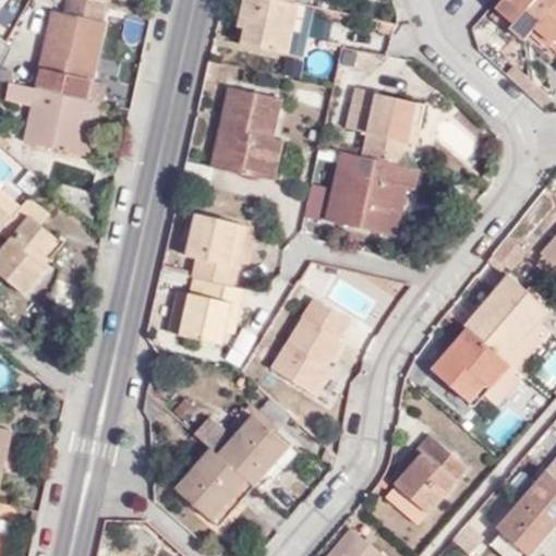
[(63,0),(60,13),(104,22),(108,2),(107,2),(98,0),(63,0)]
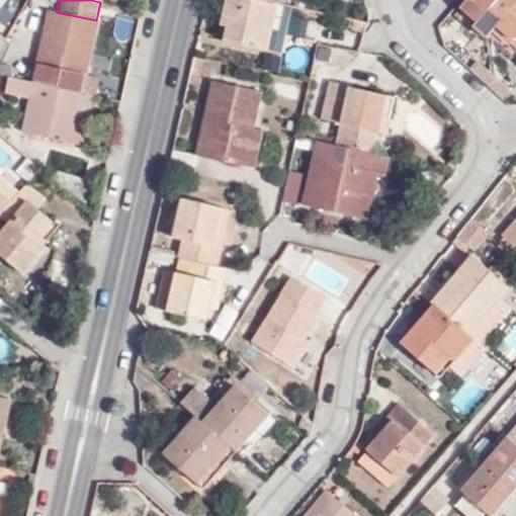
[(223,40),(266,49),(266,48),(276,2),(270,1),(266,0),(226,0),(222,17),(228,18),(226,25),(223,40)]
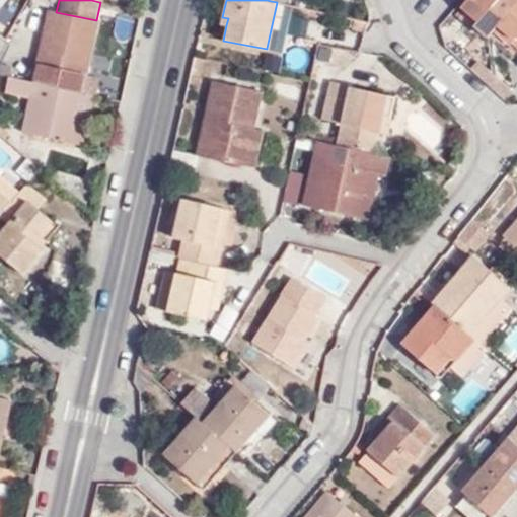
[(473,25),(486,37),(491,31),(496,25),(515,0),(465,0),(461,5),(465,9),(478,20),(473,25)]
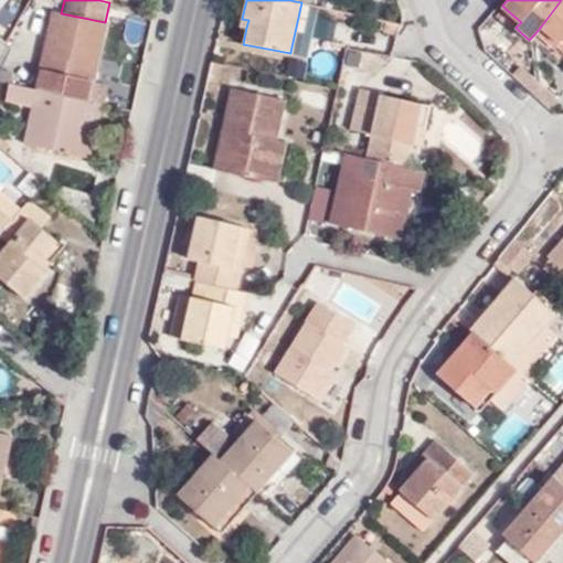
[(561,0),(540,28),(558,43),(562,39),(562,40),(562,0),(561,0)]
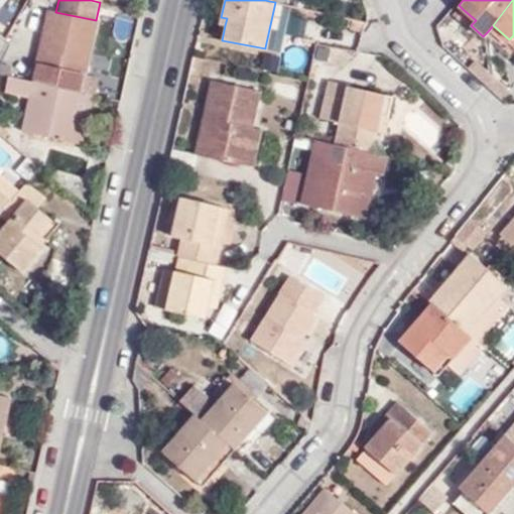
[(279,50),(289,5),(275,2),(265,47),(279,50)]
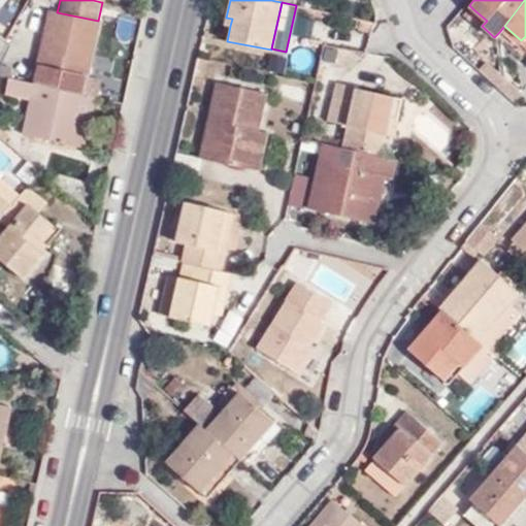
[(466,18),(479,29),(482,26),(487,21),(473,9),(466,18)]
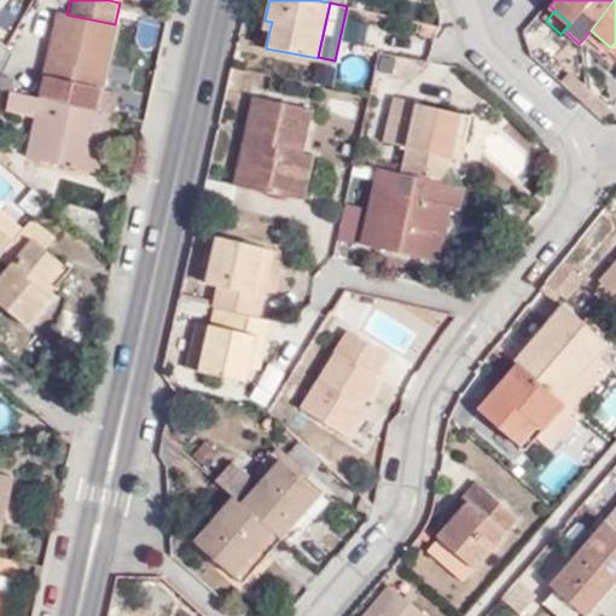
[(57,12),(46,68),(40,96),(96,109),(100,86),(115,24),(67,15),(57,12)]
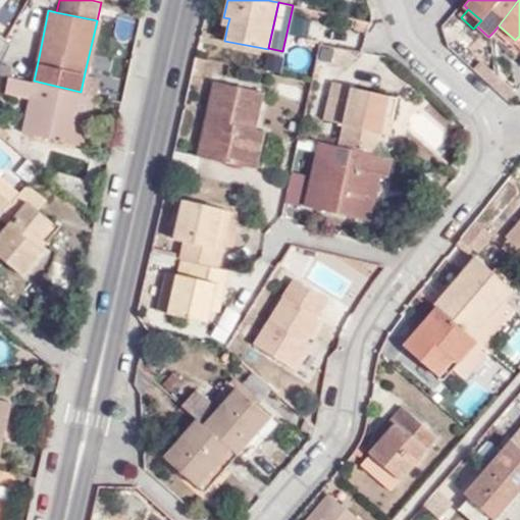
[(494,32),(509,46),(512,43),(515,40),(499,26),(494,32)]
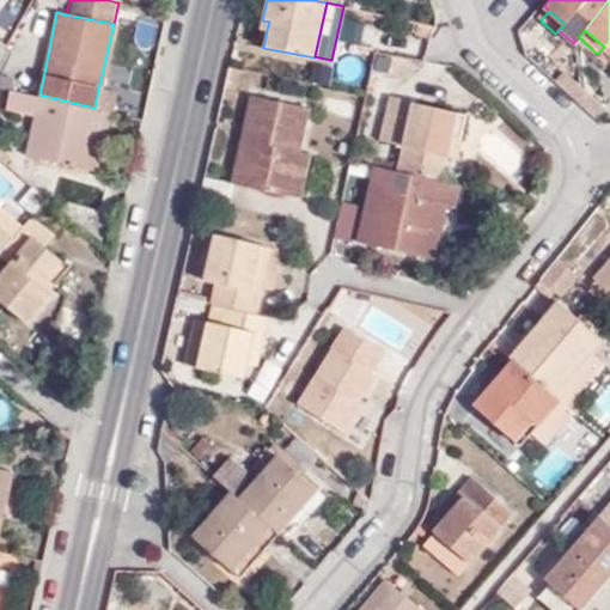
[(327,81),(330,66),(312,62),(309,78),(327,81)]
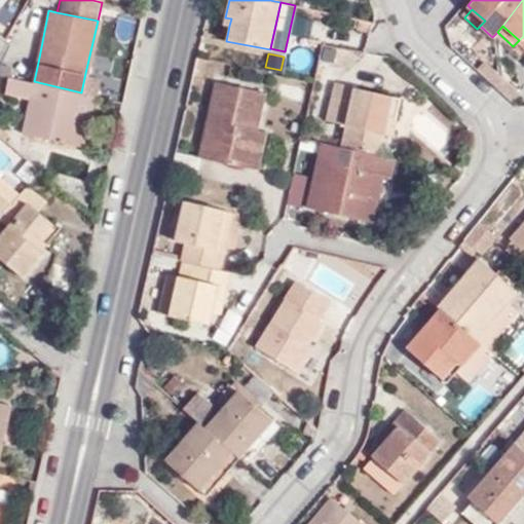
[(0,75),(1,75),(8,76),(10,68),(0,66),(0,75)]
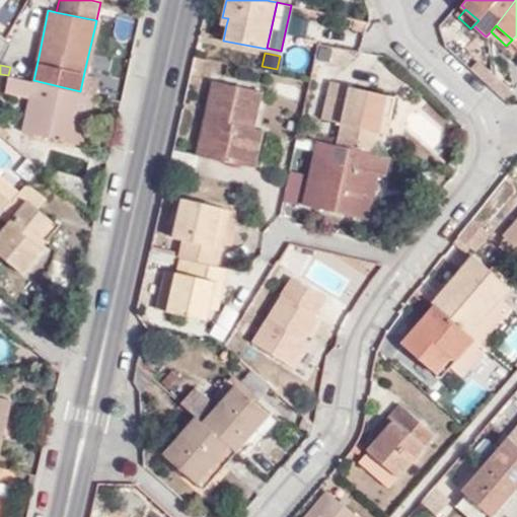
[(97,75),(84,72),(80,91),(92,94),(93,94),(97,75)]
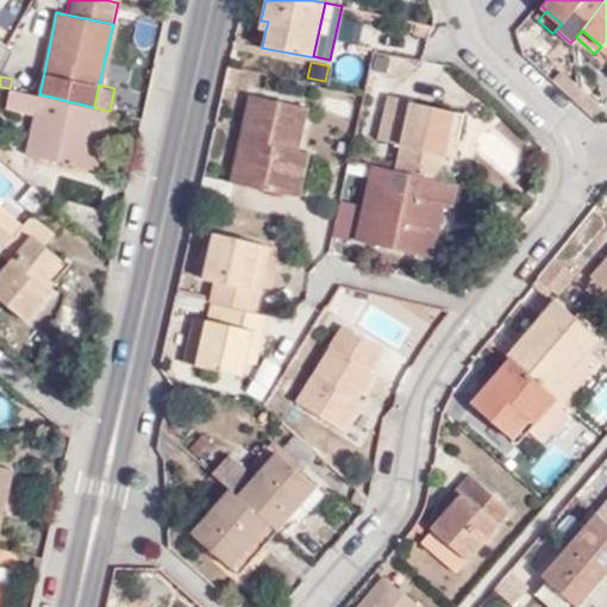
[(42,116),(33,156),(81,167),(94,107),(39,94),(10,88),(6,107),(32,113),(42,116)]
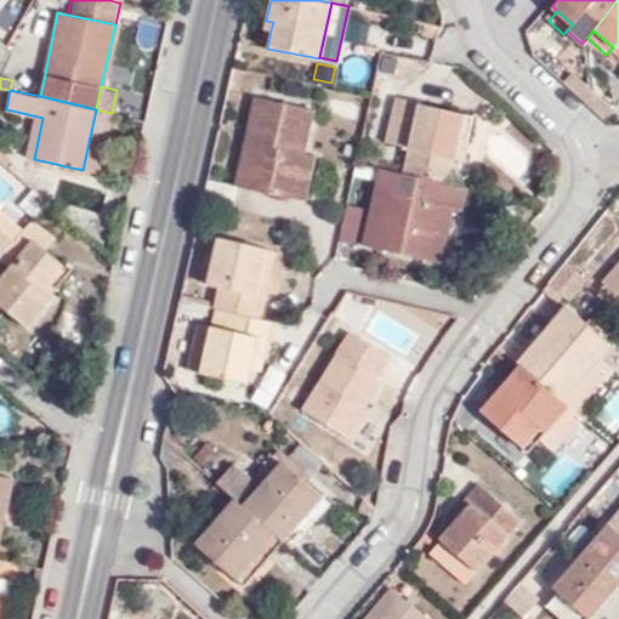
[(254,97),(233,186),(293,198),(301,154),(311,111),(254,97)]
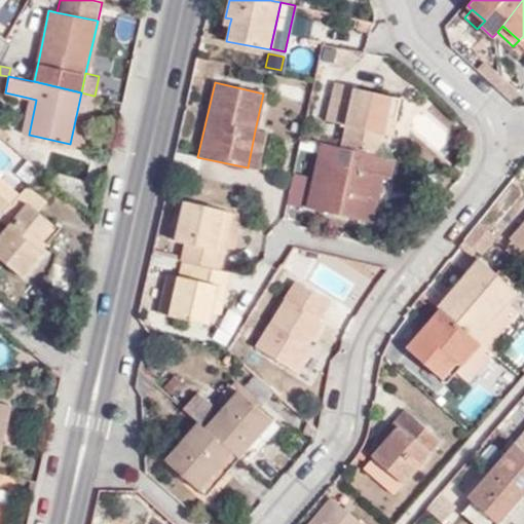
[(325,119),(346,123),(342,148),(378,155),(382,133),(385,119),(395,120),(399,100),(332,84),(325,119)]
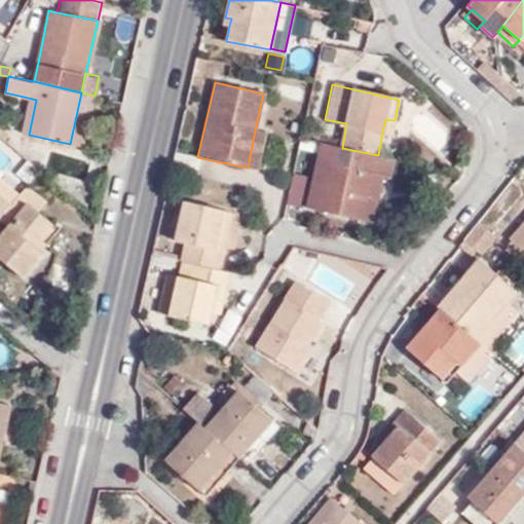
[(70,144),(82,147),(94,96),(81,92),(70,144)]
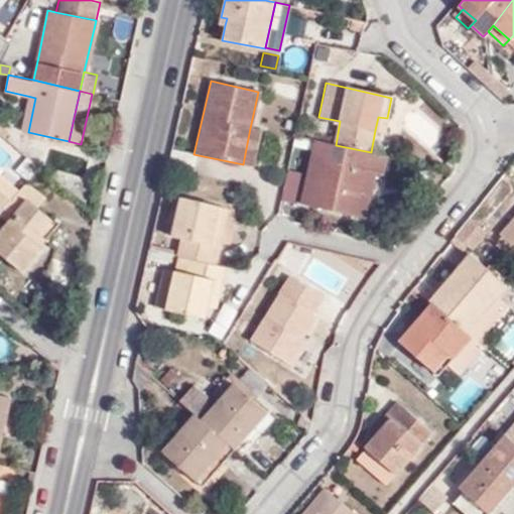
[(27,96),(20,130),(28,132),(35,98),(27,96)]
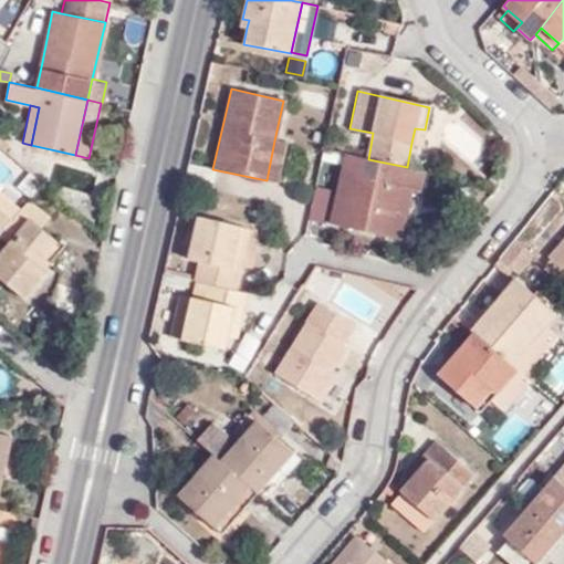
[(411,143),(421,145),(425,129),(415,128),(411,143)]
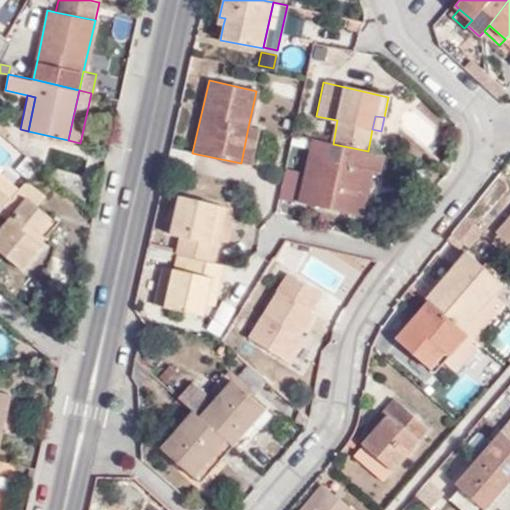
[(250,165),(258,129),(248,127),(241,163),(250,165)]
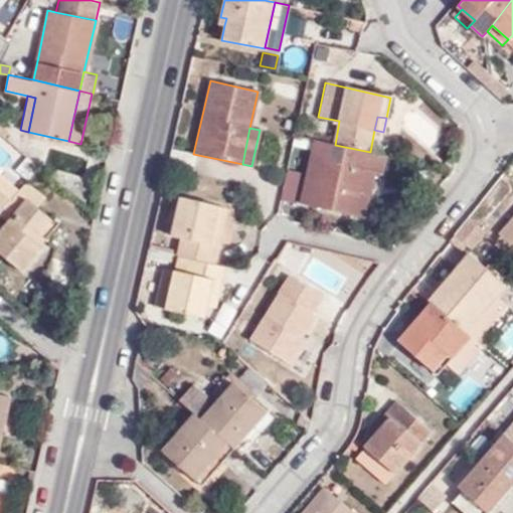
[(374,173),(381,174),(385,155),(370,152),(335,145),(314,140),(300,203),(358,216),(364,186),(371,187),(374,173)]
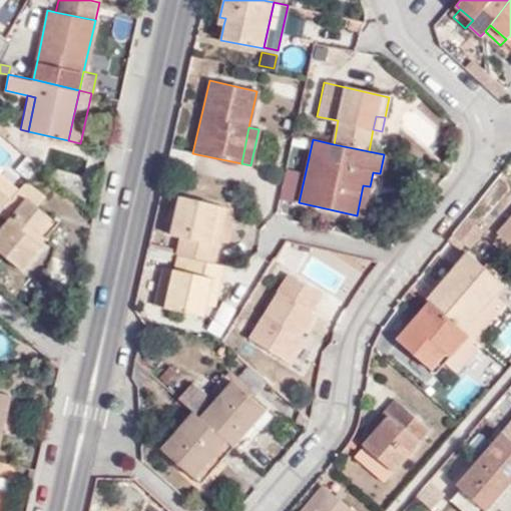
[(94,176),(101,178),(104,164),(96,163),(94,176)]
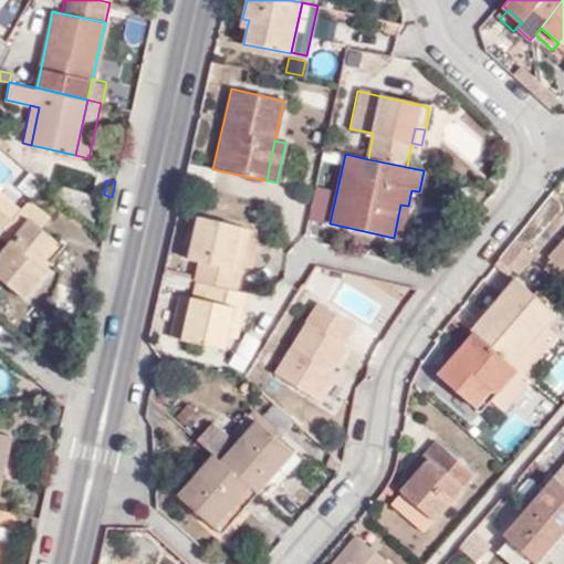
[(0,231),(1,230),(19,207),(0,190),(0,231)]
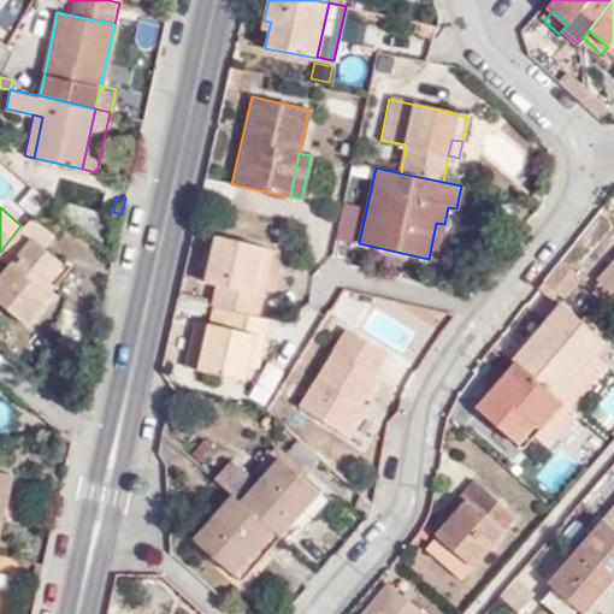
[(51,237),(28,218),(21,225),(1,251),(13,261),(0,277),(0,303),(25,325),(47,299),(45,295),(39,289),(46,281),(60,263),(42,247),(51,237)]
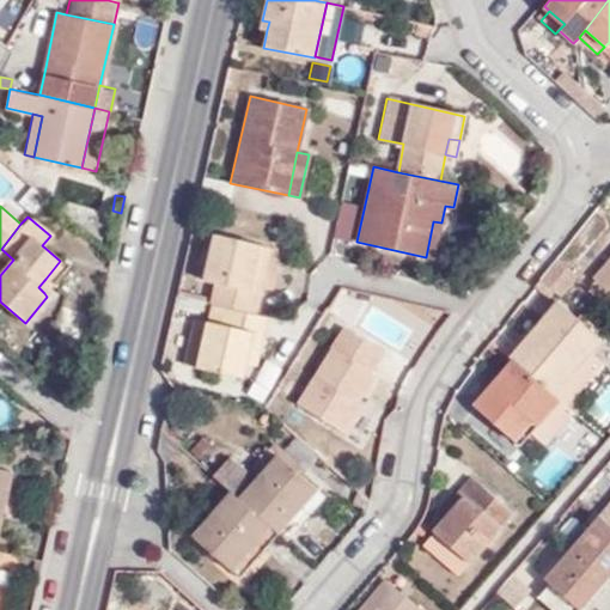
[(426,257),(433,258),(441,223),(433,221),(426,257)]
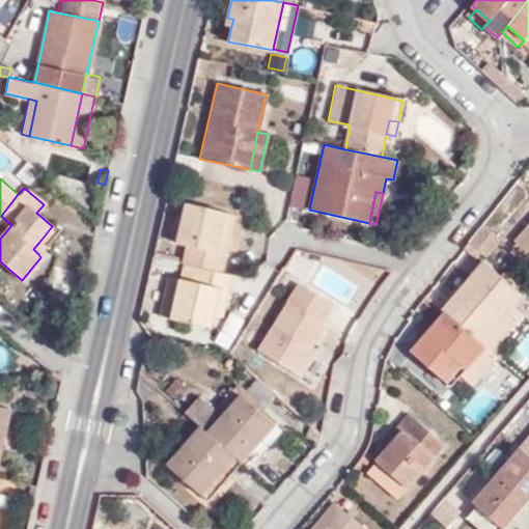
[(90,215),(96,221),(101,202),(93,200),(90,215)]
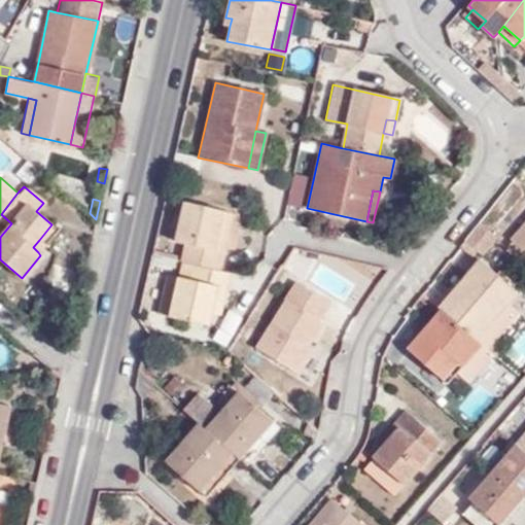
[(179,260),(191,264),(219,270),(226,235),(218,234),(220,224),(223,210),(183,202),(175,242),(183,243),(179,260)]
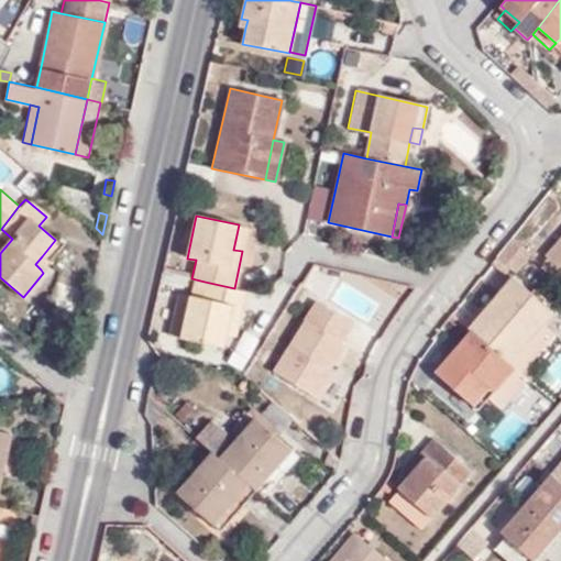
[(497,254),(514,268),(530,250),(514,235),(497,254)]
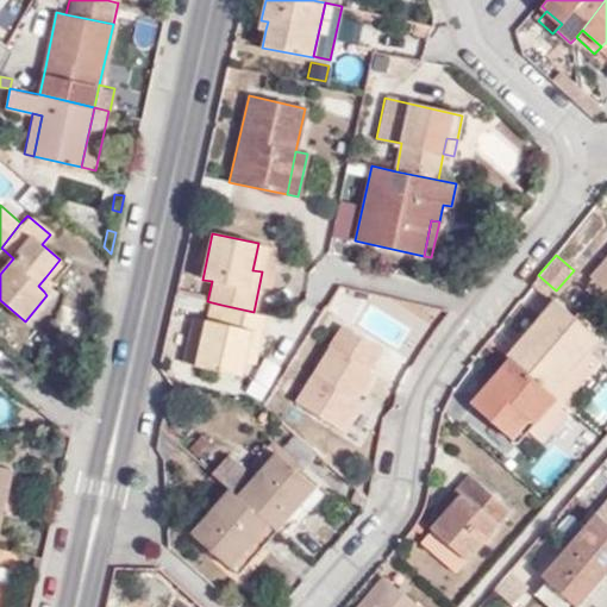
[(606,292),(606,255),(589,276),(590,277),(606,292)]
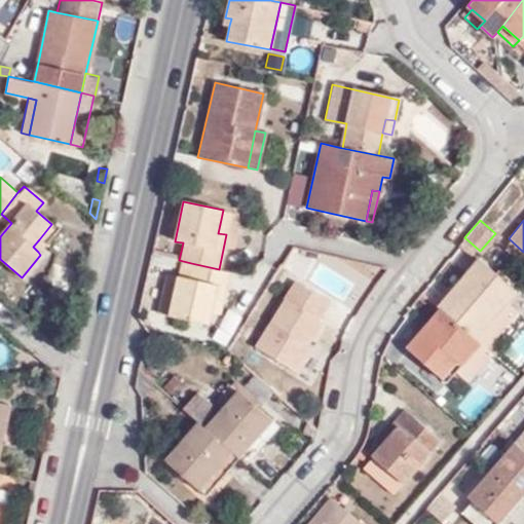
[(226,234),(228,226),(220,224),(218,233),(226,234)]
